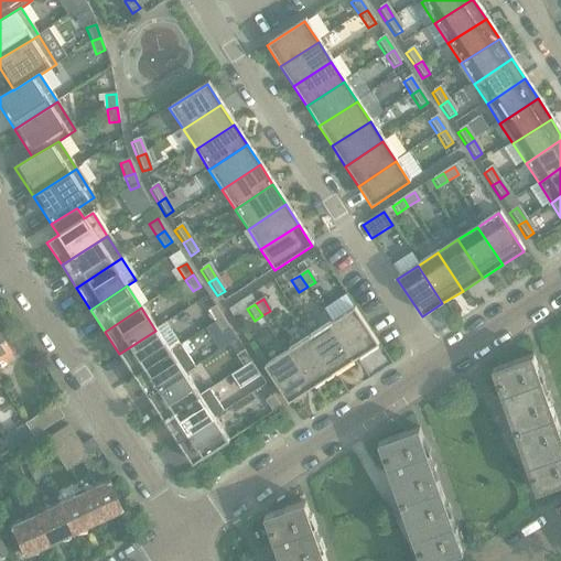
[(206,313),(214,324),(223,319),(215,308),(206,313)]
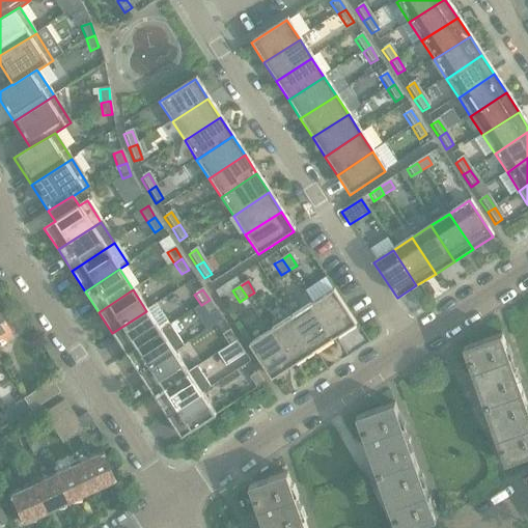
[(333,290),(311,305),(334,339),(355,326),(333,290)]
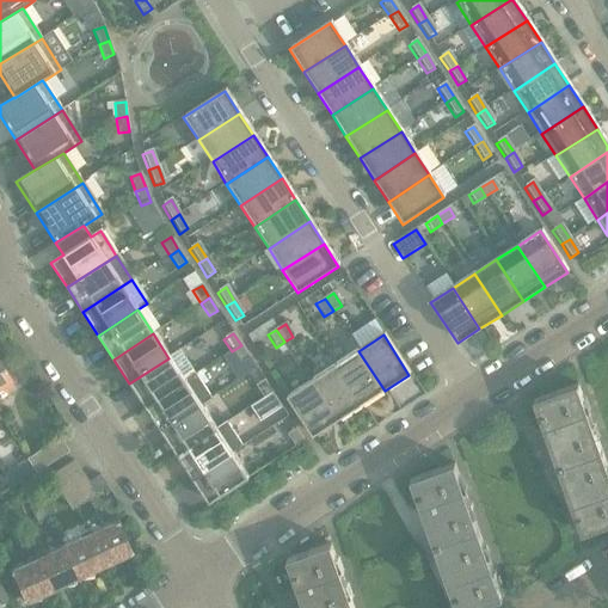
[(249,358),(241,345),(232,351),(240,364),(249,358)]
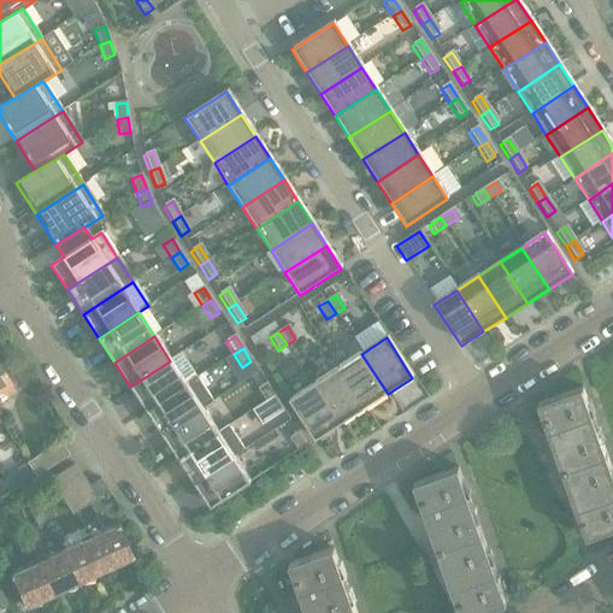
[(388,394),(361,354),(337,370),(363,410),(388,394)]
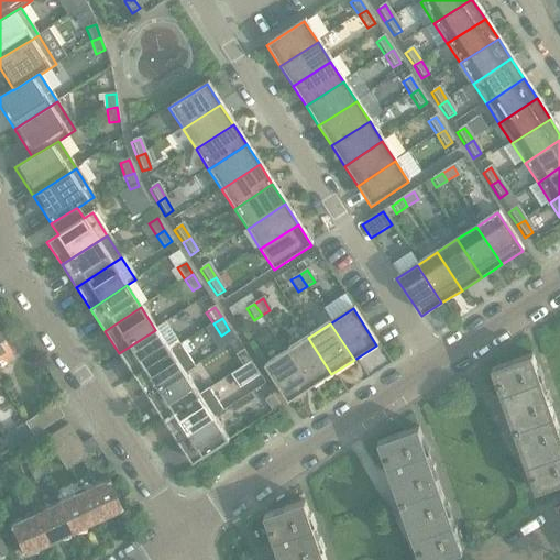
[(119,353),(133,375),(169,352),(178,347),(164,325),(155,330),(119,353)]
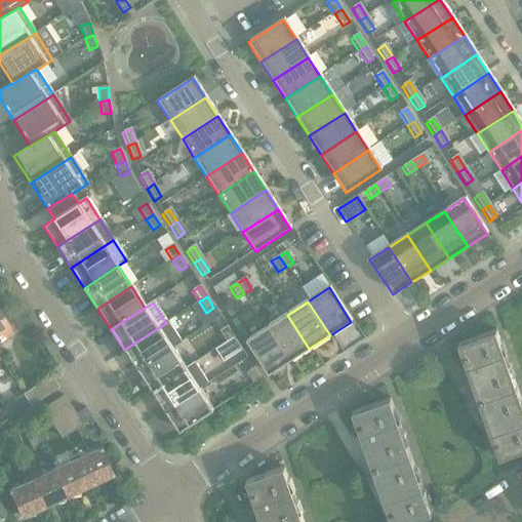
[(288,362),(309,349),(287,315),(267,328),(288,362)]
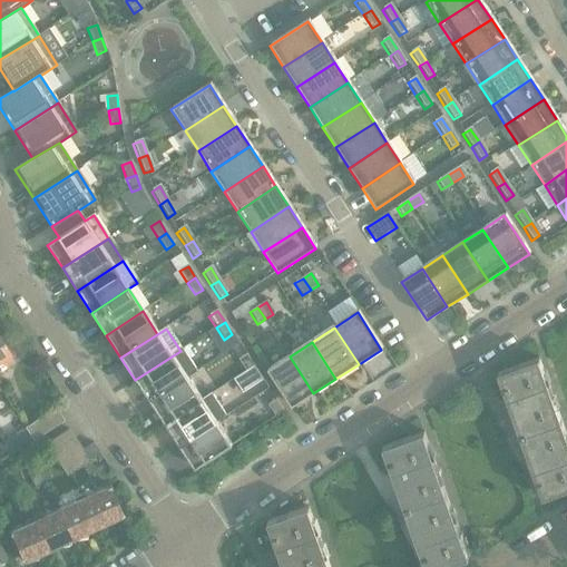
[(0,361),(9,357),(0,343),(0,361)]
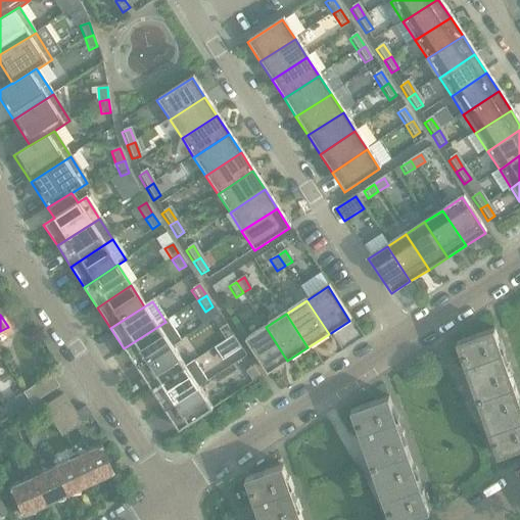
[(166,322),(157,327),(124,348),(137,369),(171,347),(179,342),(166,321),(166,322)]
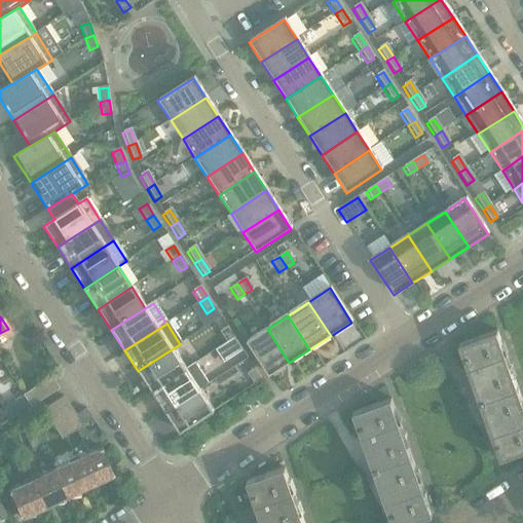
[(219,333),(226,343),(234,339),(227,328),(219,333)]
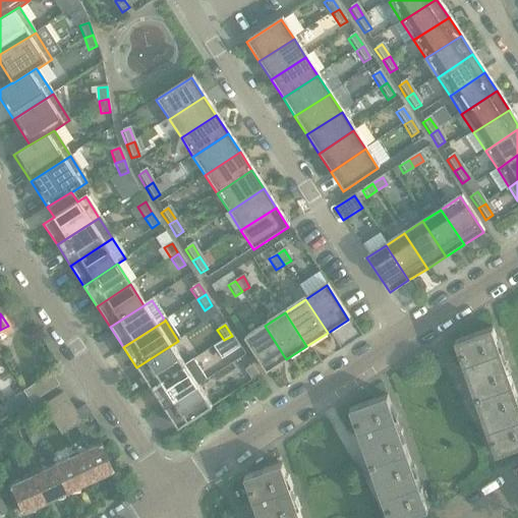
[(265,372),(286,359),(265,326),(243,339),(265,372)]
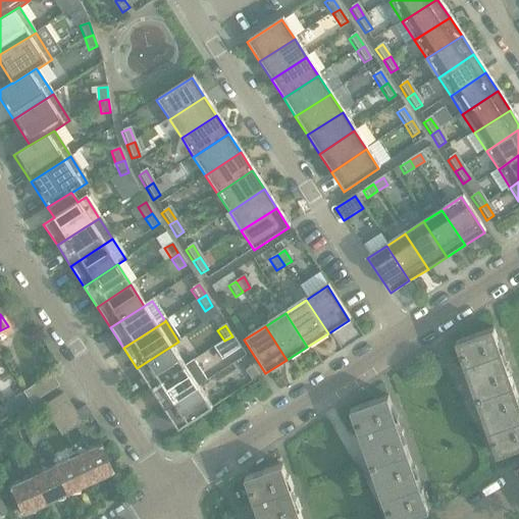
[(454,344),(462,367),(474,401),(512,387),(491,330),(454,344)]
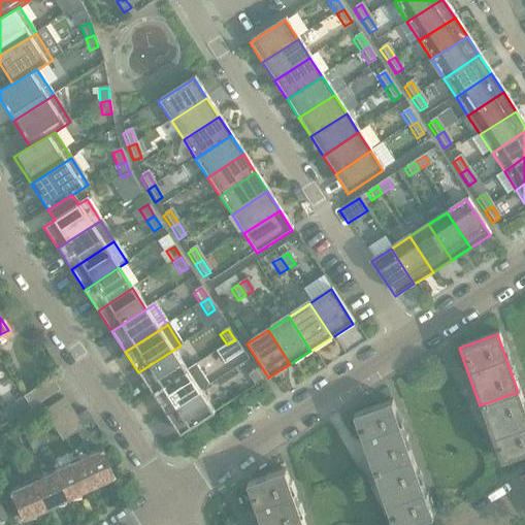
[(241,351),(235,340),(227,345),(234,356),(241,351)]
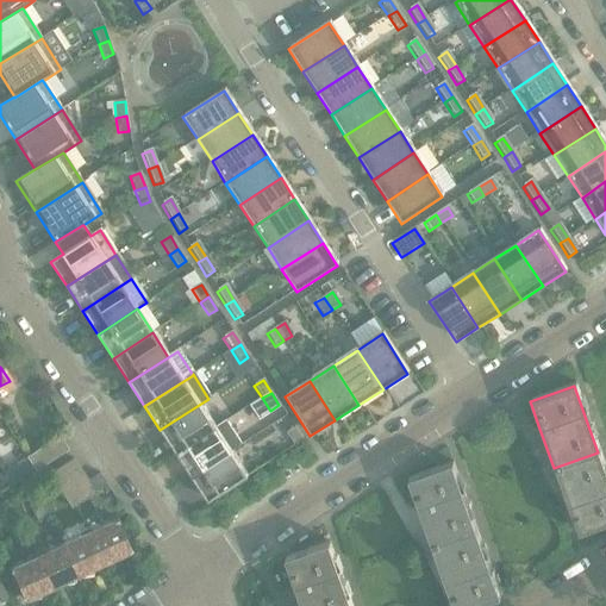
[(160,430),(175,455),(214,429),(199,405),(160,430)]
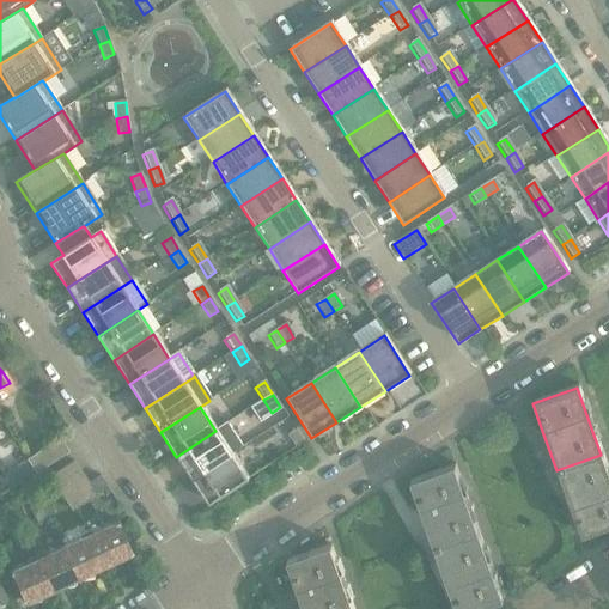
[(192,481),(231,455),(241,449),(225,425),(215,431),(176,457),(192,481)]
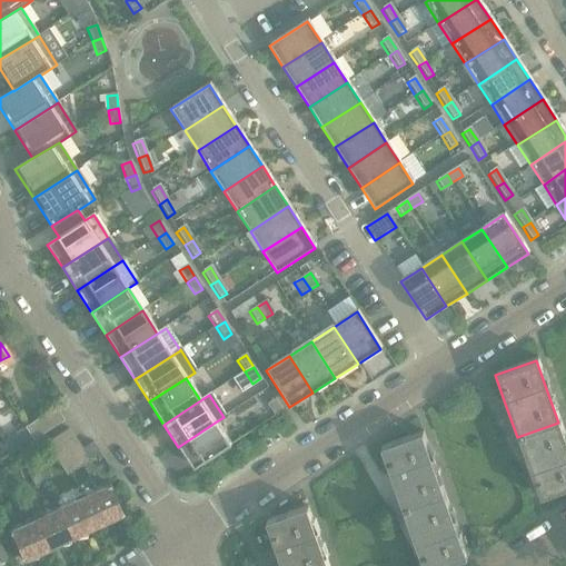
[(275,418),(283,413),(276,401),(267,407),(275,418)]
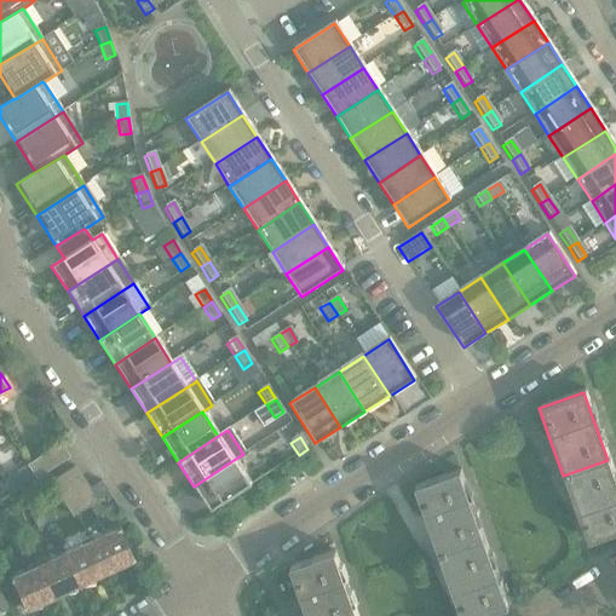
[(57,447),(24,467),(33,481),(65,459),(57,447)]
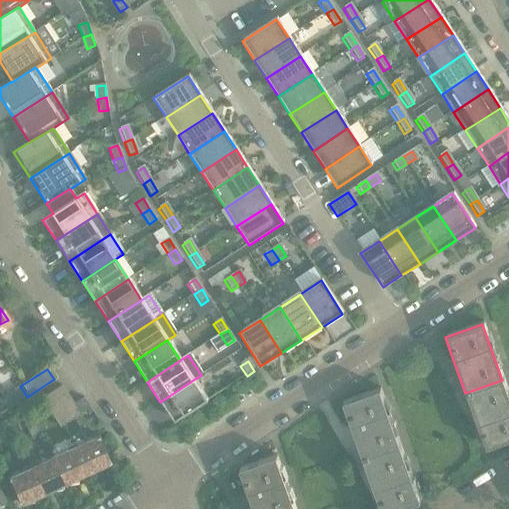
[(207,401),(193,380),(160,402),(173,423),(207,401)]
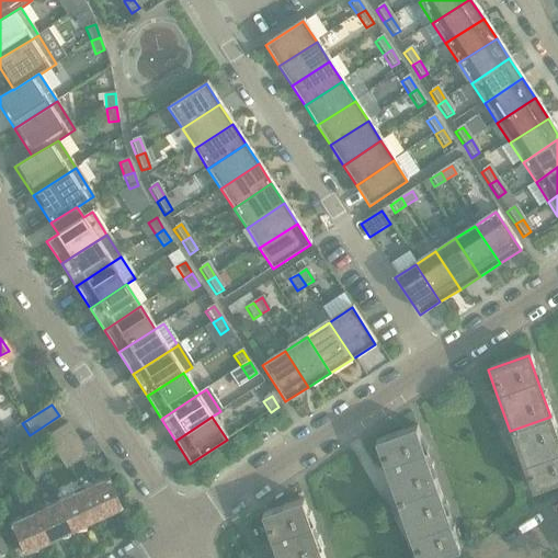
[(557,482),(557,436),(550,417),(510,431),(532,492),(557,482)]
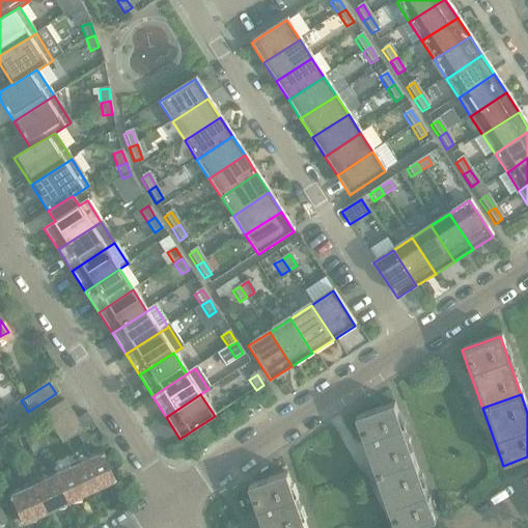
[(43,415),(49,424),(70,411),(63,401),(43,415)]
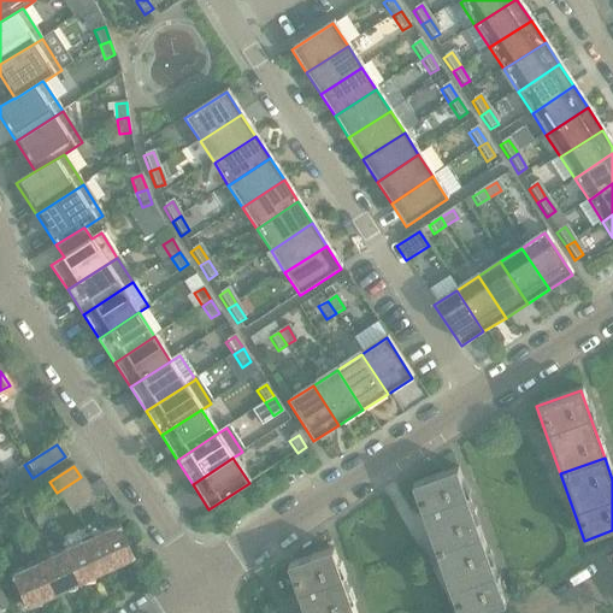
[(412,487),(435,554),(481,538),(457,471),(412,487)]
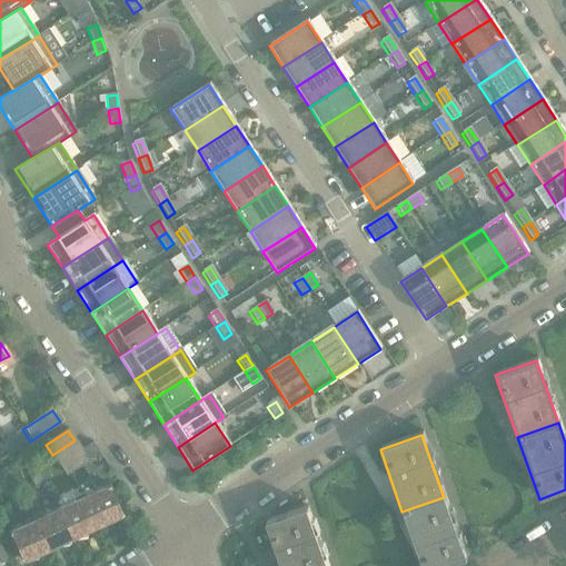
[(75,440),(52,455),(59,465),(81,450),(75,440)]
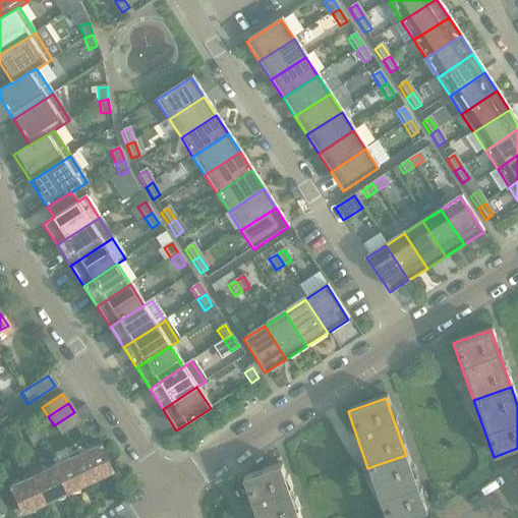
[(74,412),(54,425),(61,436),(80,423),(91,416),(84,406),(74,412)]
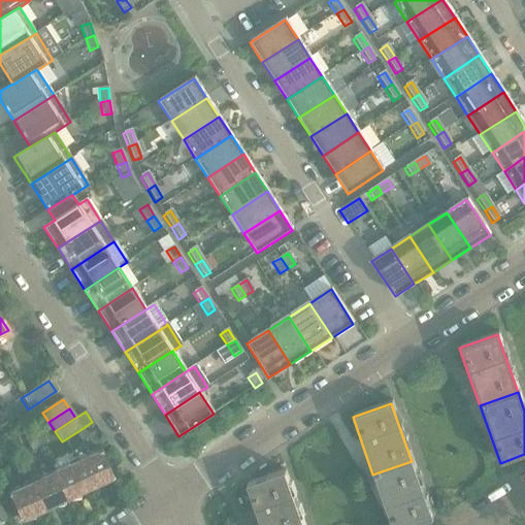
[(38,449),(45,444),(36,429),(29,433),(38,449)]
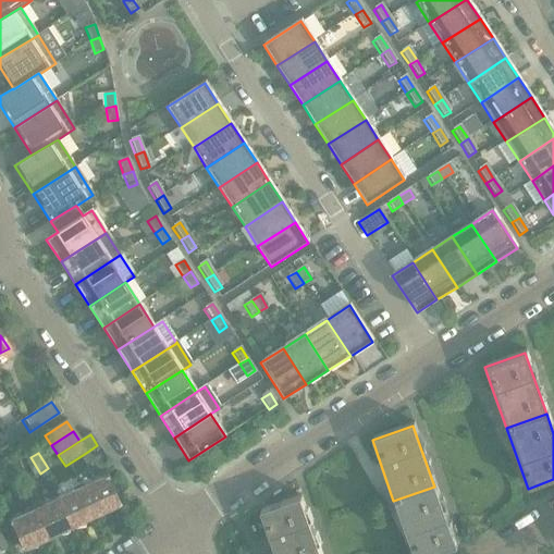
[(32,478),(40,474),(31,457),(22,463),(32,478)]
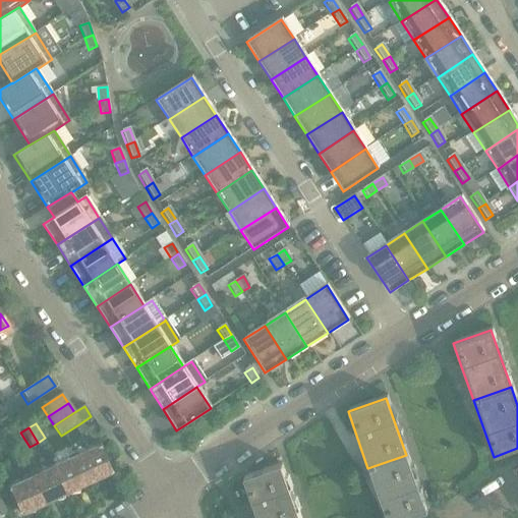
[(98,446),(74,457),(87,484),(111,473),(98,446)]
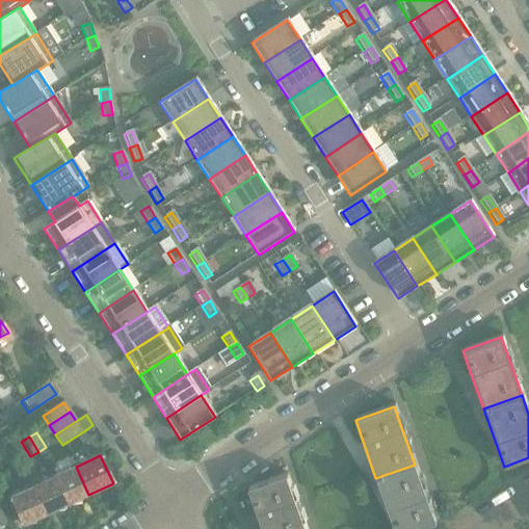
[(420,528),(434,524),(415,465),(375,478),(393,528),(420,528)]
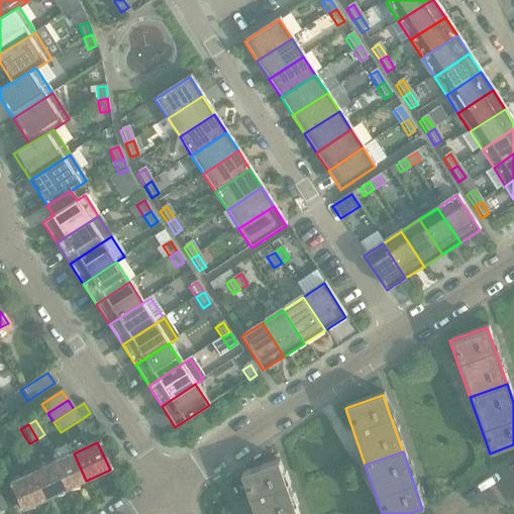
[(74,453),(50,464),(64,491),(86,481),(74,453)]
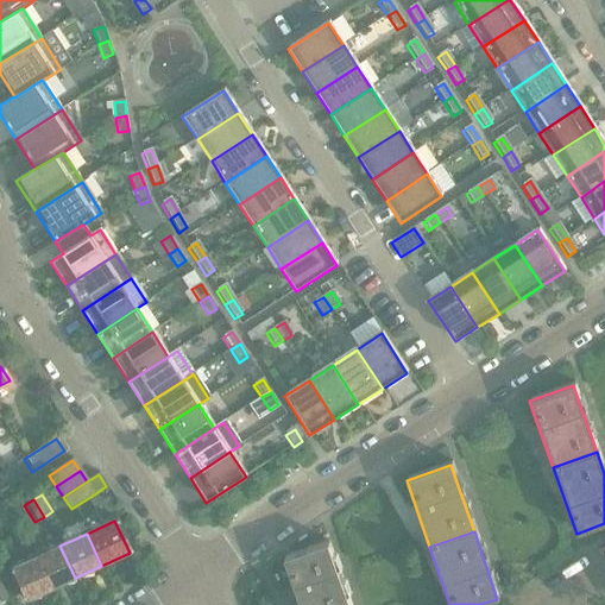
[(284,559),(300,604),(348,604),(328,543),(284,559)]
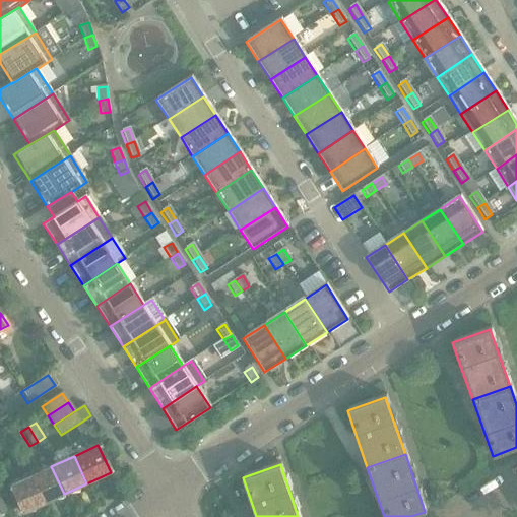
[(64,494),(51,466),(28,476),(42,504),(64,494)]
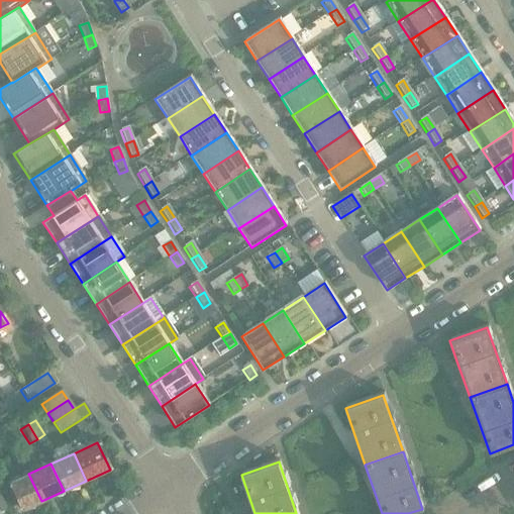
[(28,474),(0,487),(0,498),(6,511),(15,506),(18,512),(41,501),(28,474)]
